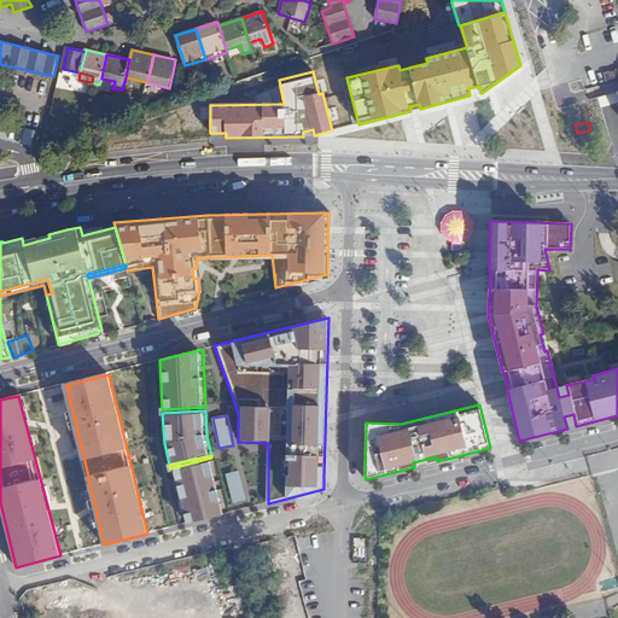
[(211,458),(170,468),(185,524),(226,514),(211,458)]
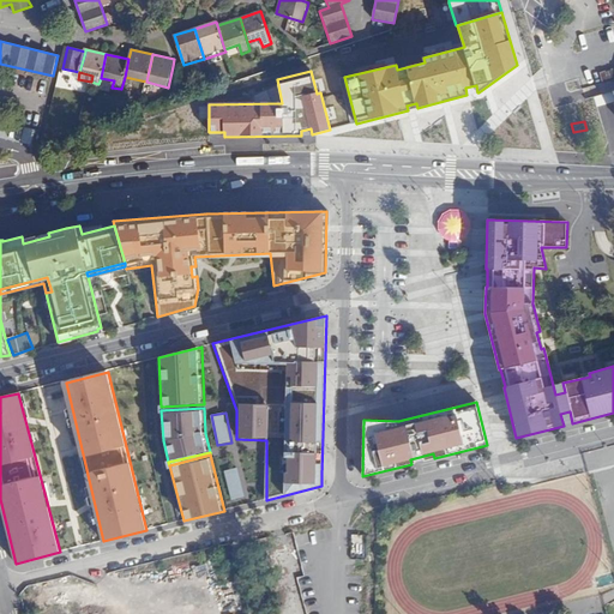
[(239,468),(224,471),(232,500),(246,497),(239,468)]
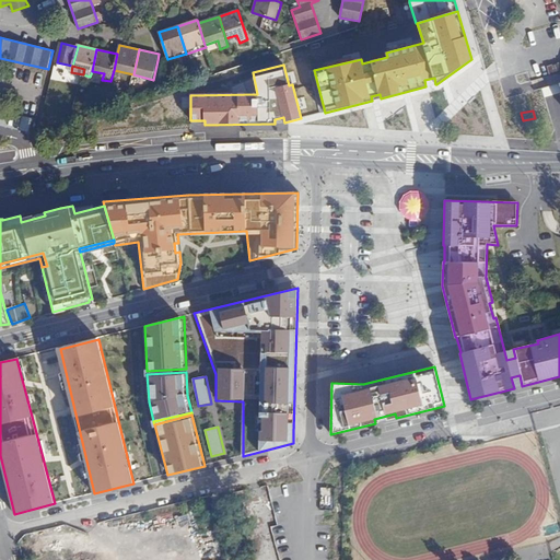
[(333,487),(321,487),(322,508),(333,508),(333,487)]
